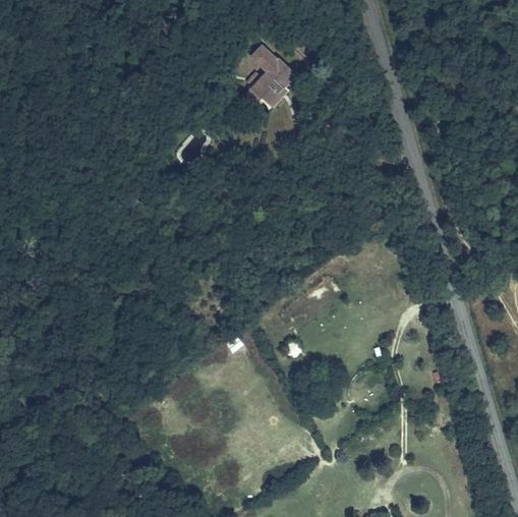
[(263,95),(268,100),(282,84),(283,84),(295,72),(280,57),(278,59),(262,43),(250,54),(268,69),(261,76),(252,84),(263,95)]
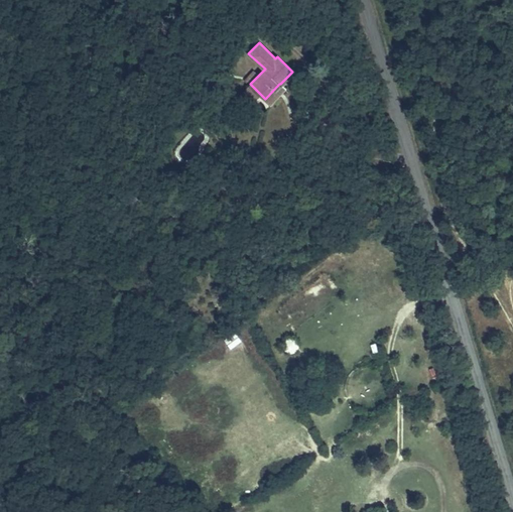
[(250,84),(258,76),(253,70),(244,79),(250,84)]
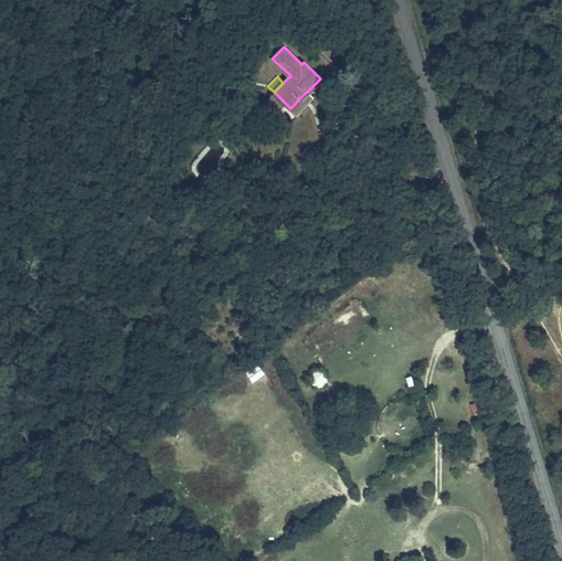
[(278,110),(285,103),(274,92),(266,99),(278,110)]
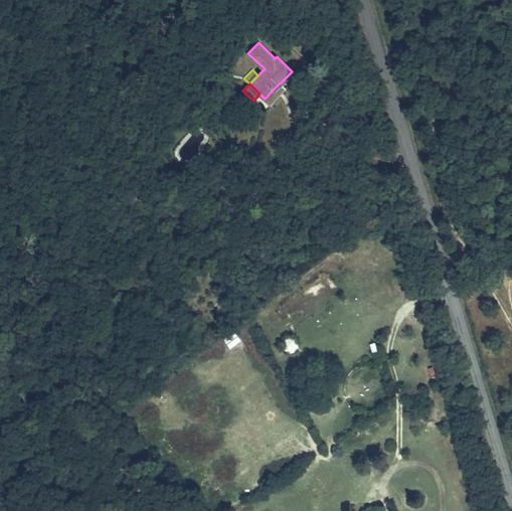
[(265,99),(269,103),(286,90),(280,83),(279,83),(265,99)]
